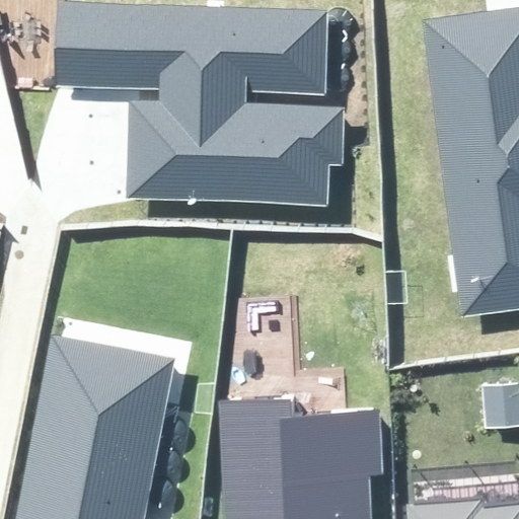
[(126,146),(124,199),(328,205),(329,164),(343,165),(345,106),(244,103),(244,89),(323,91),(326,9),(57,0),(54,88),(157,91),(157,99),(127,98),(126,146)]
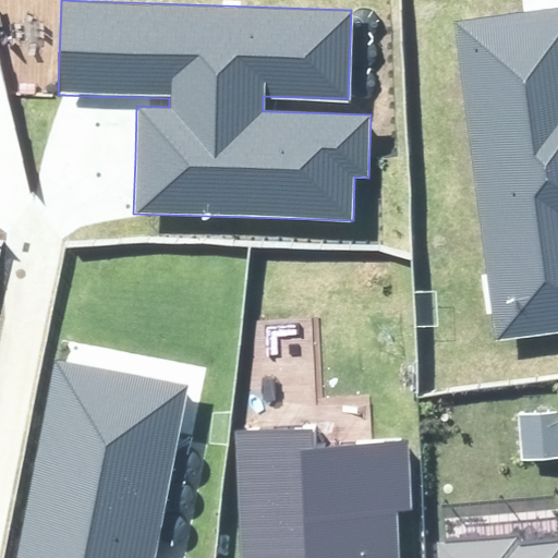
[(495,340),(557,331),(557,5),(453,20),(495,340)]
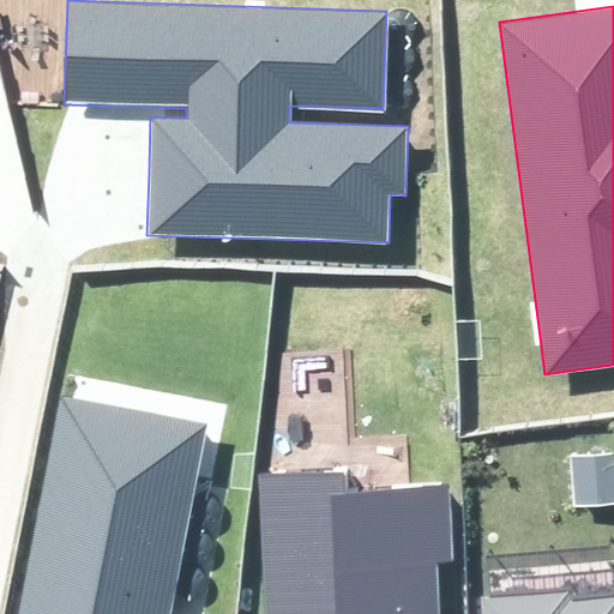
[(17,613),(170,613),(208,426),(60,397),(17,613)]
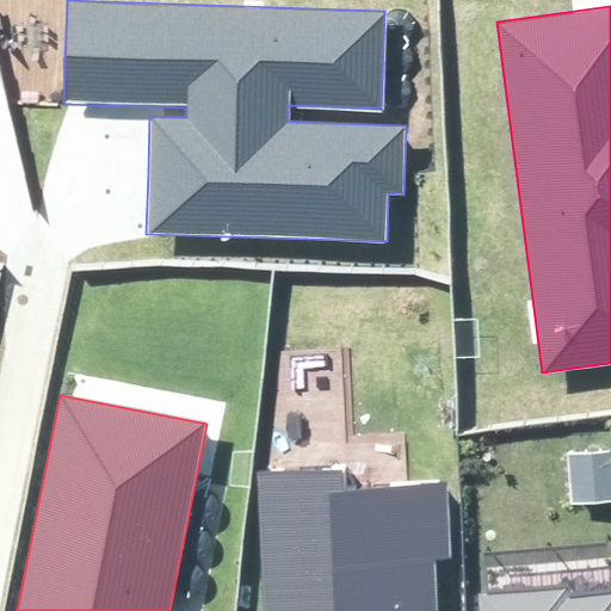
[(433,610),(431,555),(450,554),(445,482),(351,487),(350,462),(253,467),(261,610),(433,610)]
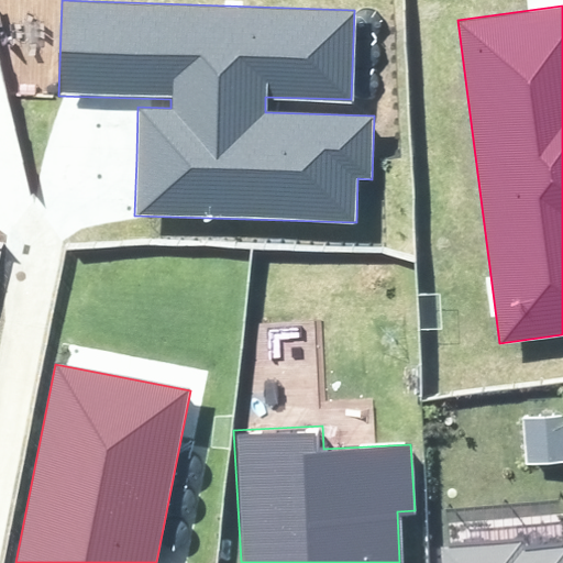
[(562,562),(562,545),(525,549),(523,541),(442,549),(442,562),(562,562)]
